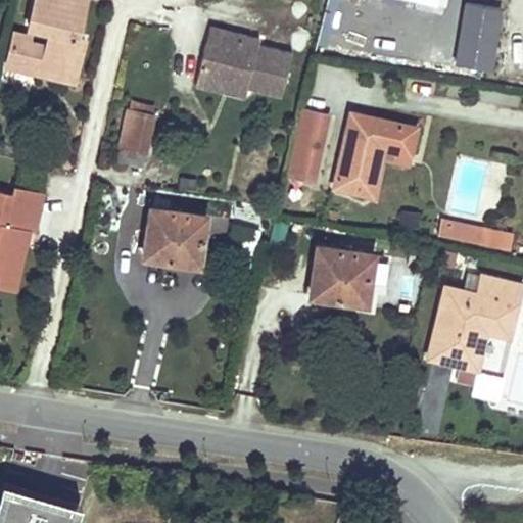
[(15,34),(7,67),(33,74),(36,63),(78,73),(85,40),(79,38),(88,0),(36,0),(31,28),(50,33),(47,46),(31,42),(32,37),(15,34)]
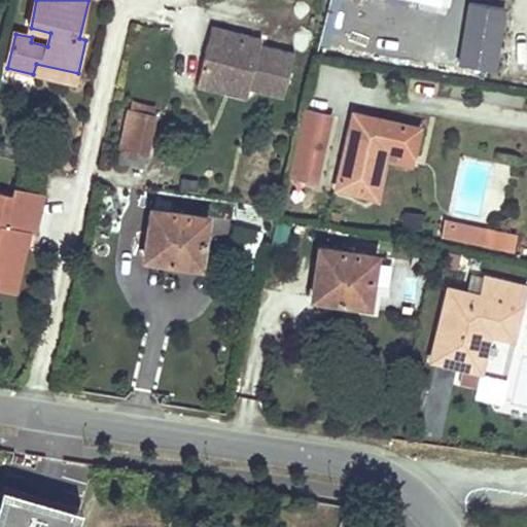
[(504,8),(469,3),(461,66),(496,70),(504,8)]
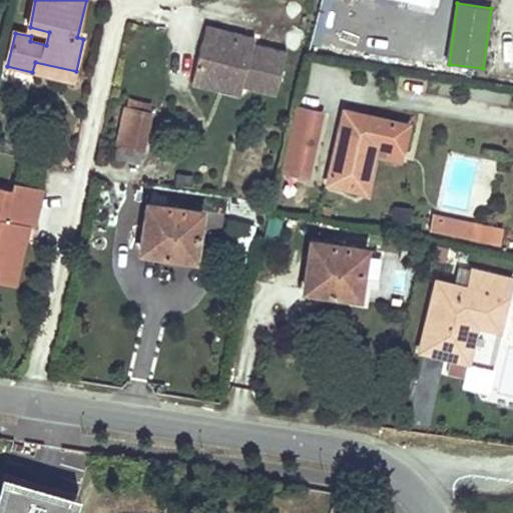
[(206,25),(194,78),(221,84),(223,76),(243,80),(242,85),(278,94),(288,51),(254,43),(255,37),(206,25)]
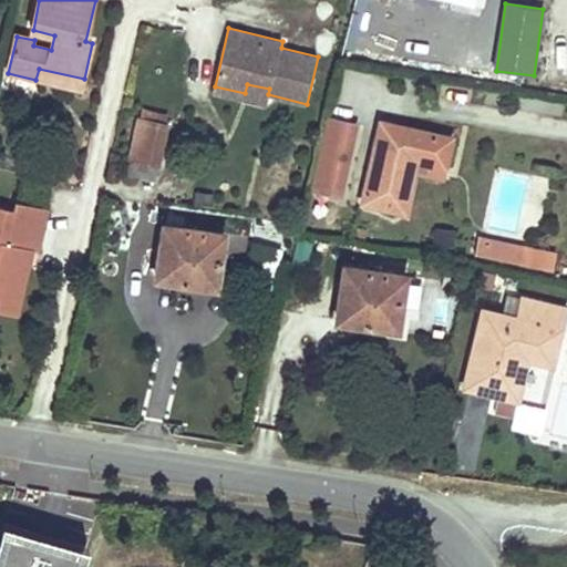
[(39,69),(35,80),(81,90),(84,79),(39,69)]
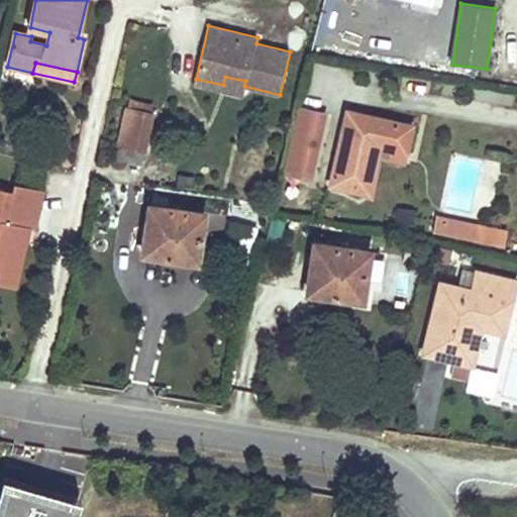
[(245,81),(225,77),(223,85),(196,79),(194,85),(242,96),(244,86),(245,81)]
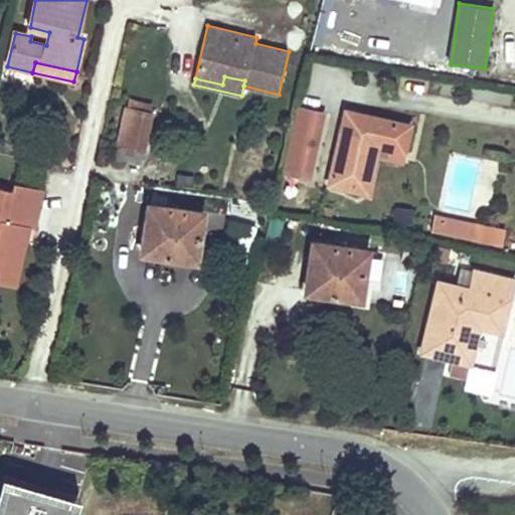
[(307,177),(323,112),(317,111),(318,106),(303,103),(302,107),(299,107),(283,172),(307,177)]
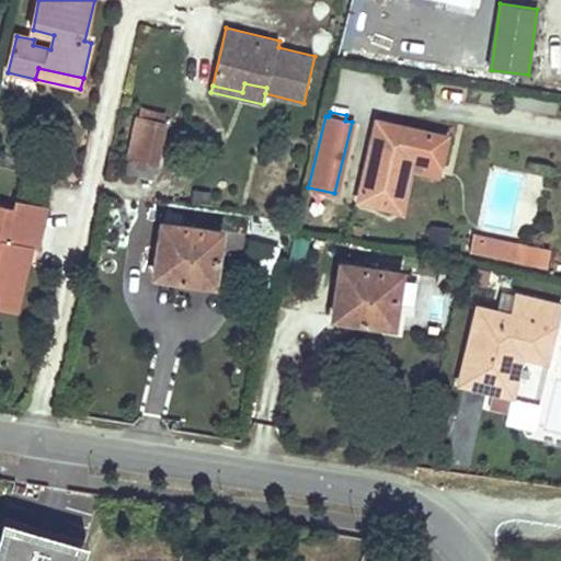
[(156,161),(164,123),(137,116),(128,156),(156,161)]
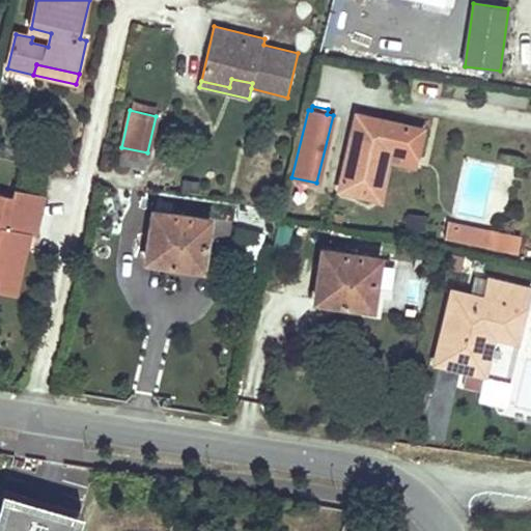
[(417,156),(422,129),(357,113),(338,189),(373,196),(381,165),(388,166),(389,161),(391,149),(417,156)]
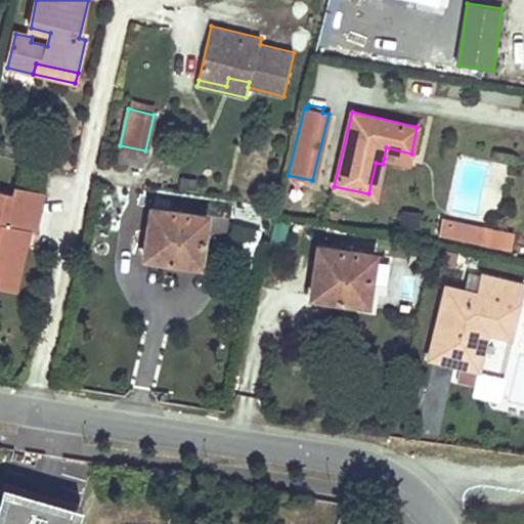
[(145,150),(120,145),(117,160),(142,166),(145,150)]
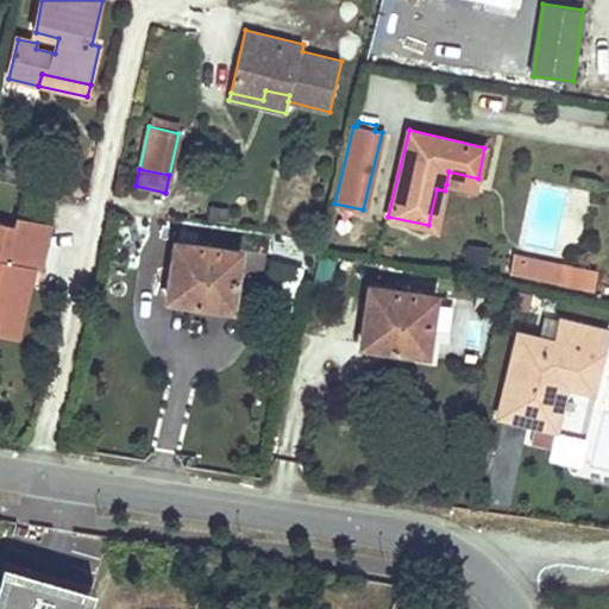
[(449,171),(446,184),(476,192),(478,179),(449,171)]
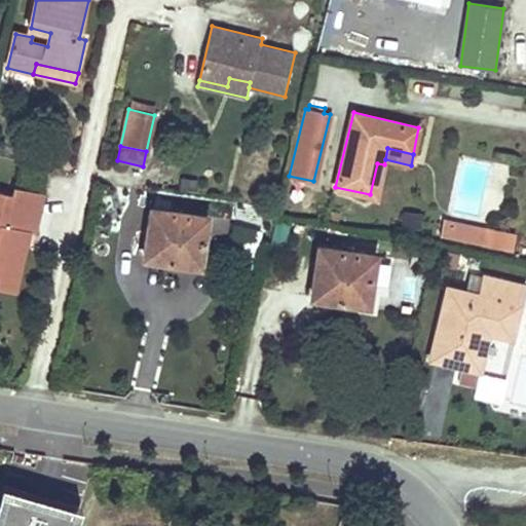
[(377,163),(370,194),(377,196),(384,164),(377,163)]
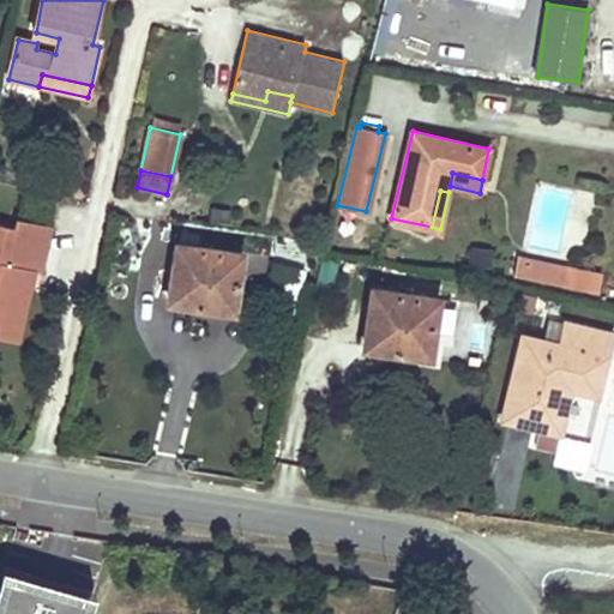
[(0,224),(0,319),(1,320),(4,309),(25,314),(31,290),(23,288),(26,271),(41,274),(52,229),(19,221),(18,229),(0,224)]
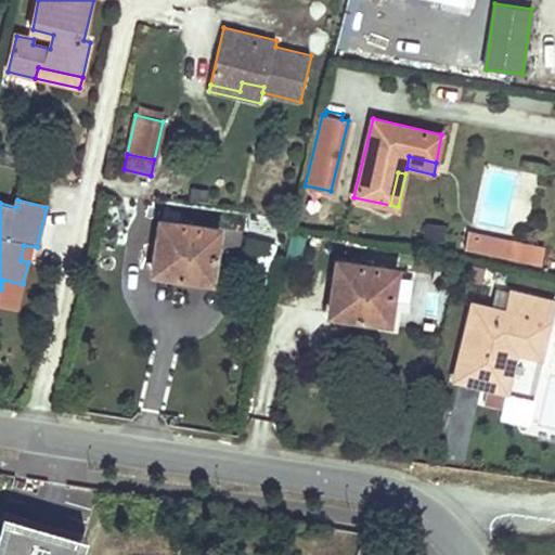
[(210,273),(217,229),(160,220),(152,272),(182,276),(183,269),(210,273)]
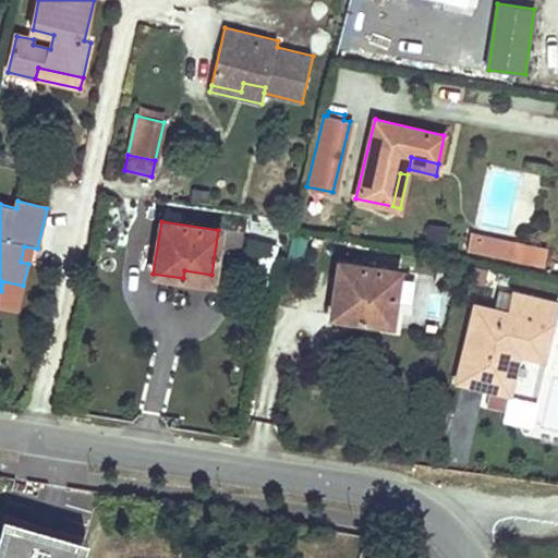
[(447,230),(428,227),(426,240),(445,243),(447,230)]
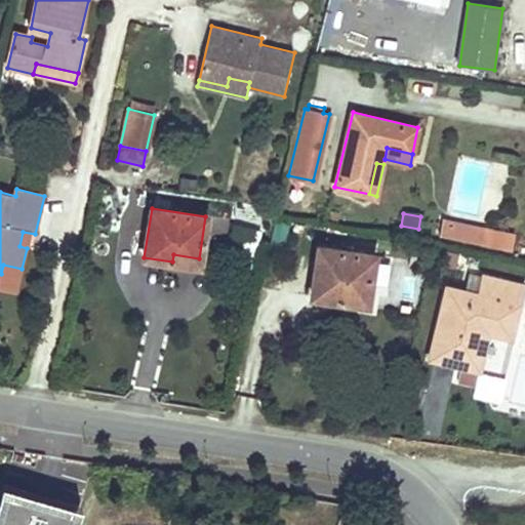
[(441,221),(437,238),(454,242),(457,231),(448,228),(448,224),(441,221)]
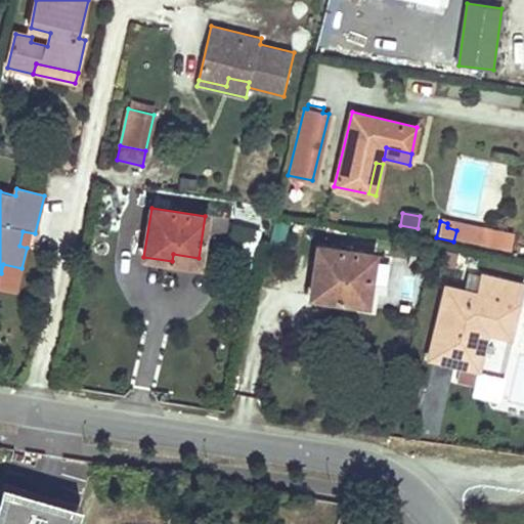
[(456,230),(453,242),(479,248),(483,231),(447,223),(447,227),(456,230)]
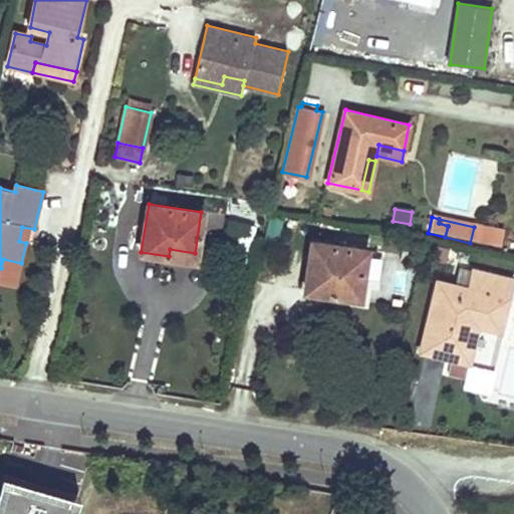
[(251,263),(253,224),(230,222),(227,261),(251,263)]
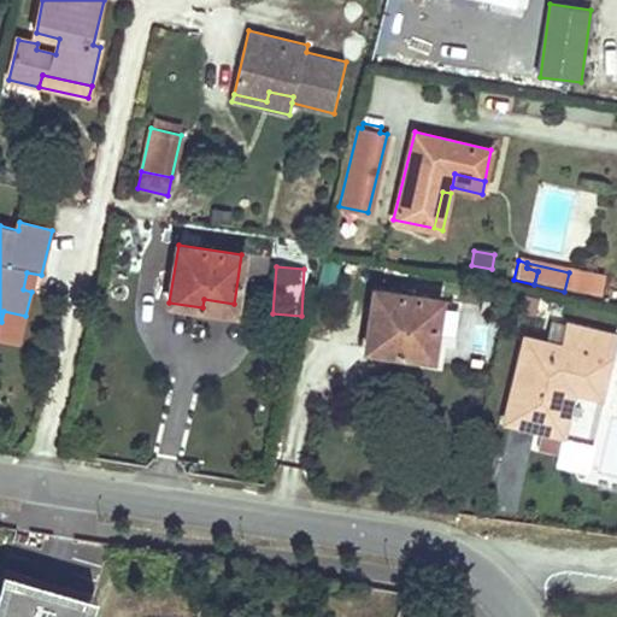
[(434,351),(441,299),(376,289),(368,348),(401,353),(401,346),(434,351)]
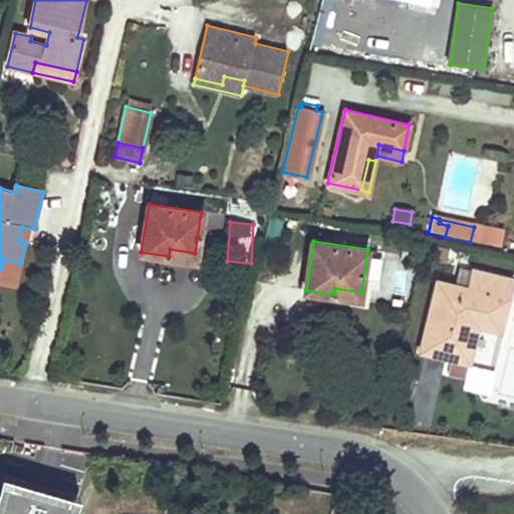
[(170,249),(169,256),(195,260),(195,253),(170,249)]
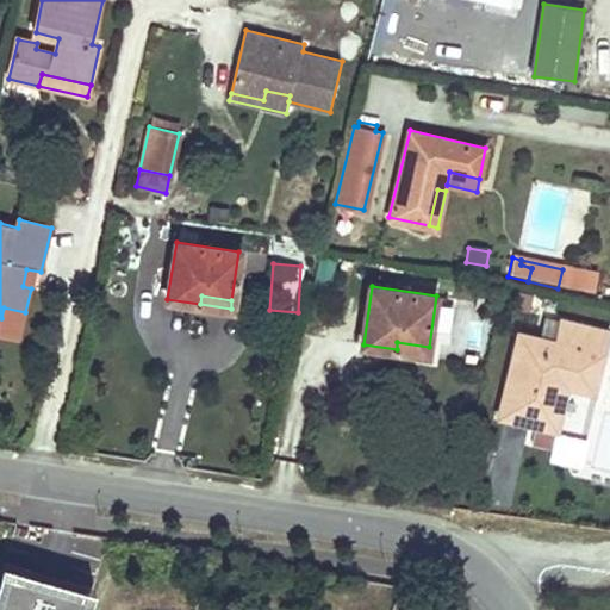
[(533,299),(520,296),(514,316),(527,321),(533,299)]
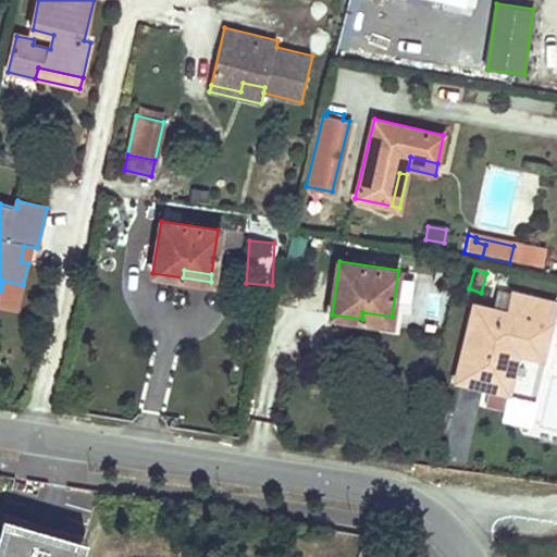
[(0,289),(0,307),(17,311),(23,285),(3,281),(1,291),(0,289)]
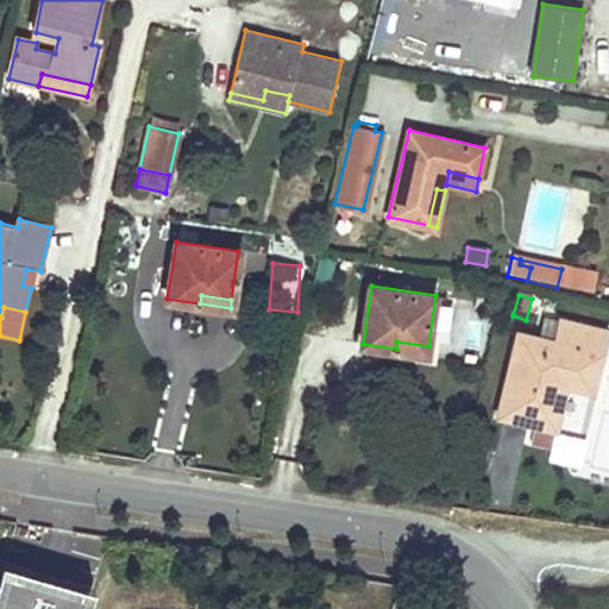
[(519,333),(500,415),(557,429),(567,385),(572,370),(582,372),(586,351),(604,356),(608,337),(608,332),(563,320),(557,343),(519,333)]
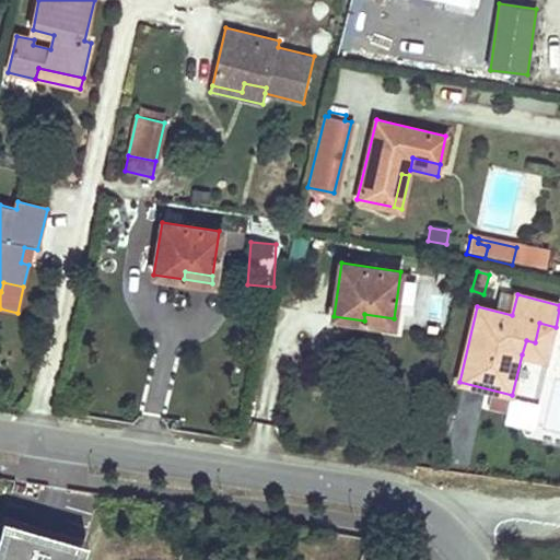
[(364,314),(364,321),(393,325),(394,318),(364,314)]
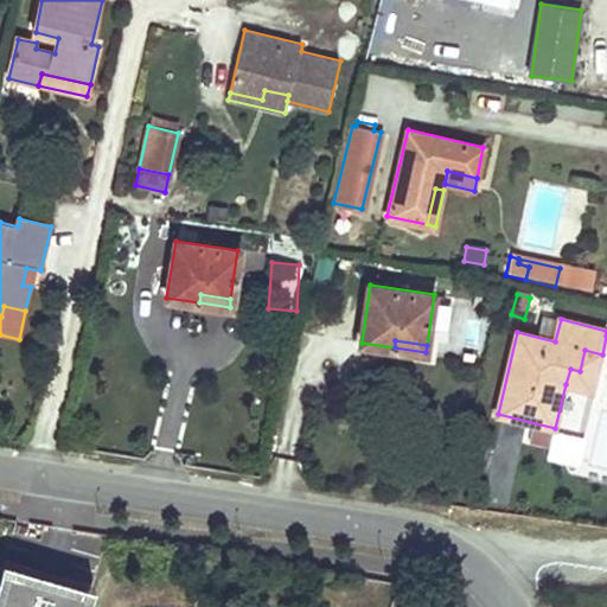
[(580,371),(570,369),(566,384),(594,391),(602,355),(585,350),(580,371)]
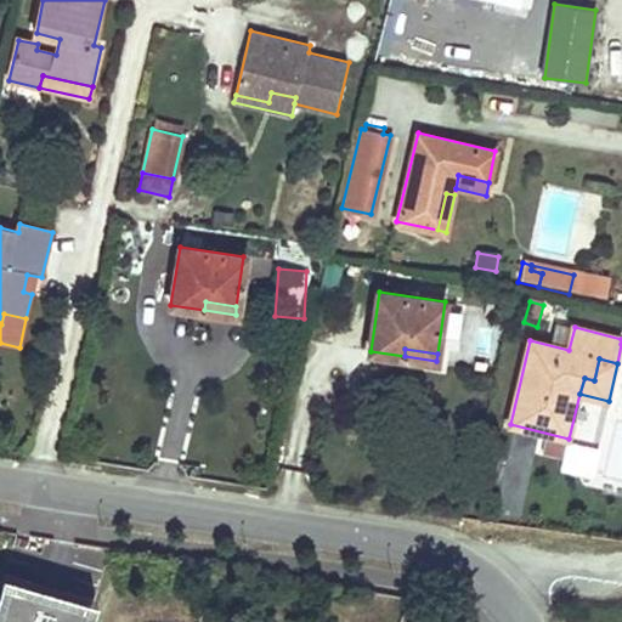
[(0,621),(92,621),(99,603),(6,576),(0,595),(0,621)]
